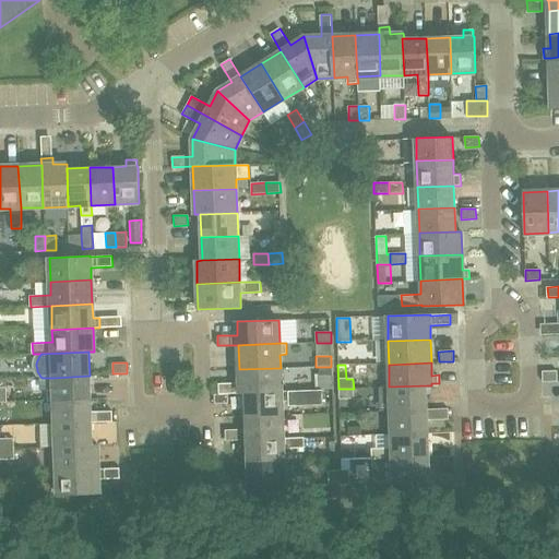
[(281,368),(239,369),(239,382),(218,382),(218,393),(227,393),(239,392),(239,394),(245,393),(245,392),(281,390),(281,368)]
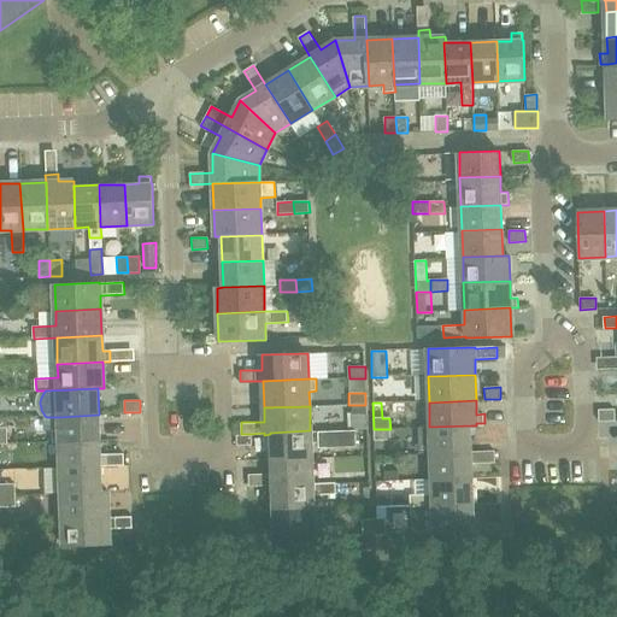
[(598,410),(598,422),(615,421),(613,410),(598,410)]
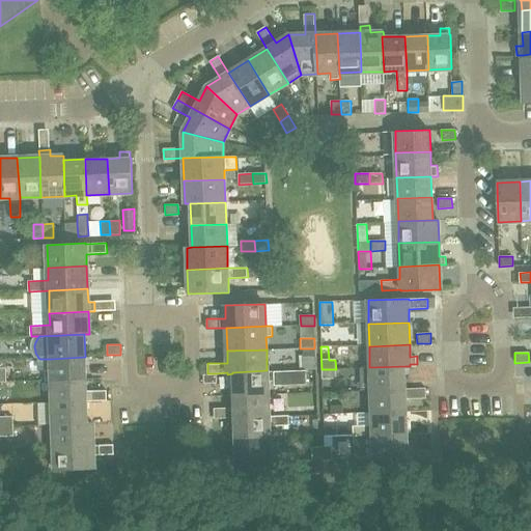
[(85,379),(85,357),(51,359),(52,370),(46,370),(46,380),(52,380),(85,379)]
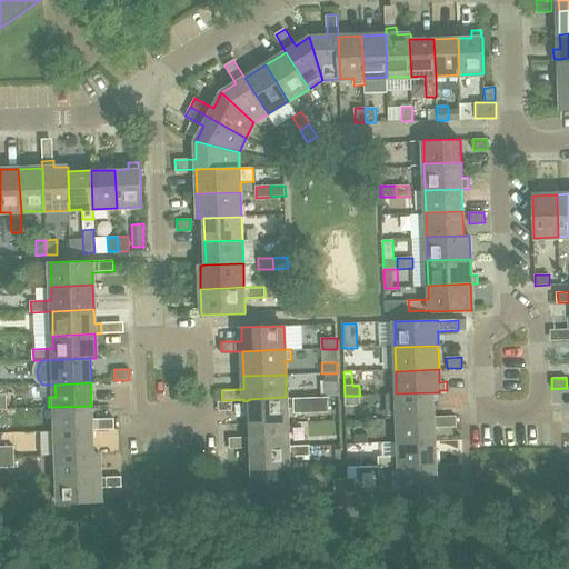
[(326,382),(323,396),(338,397),(337,383),(326,382)]
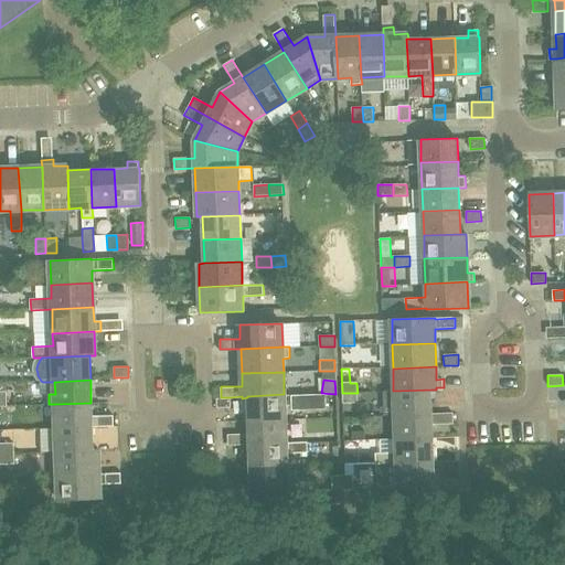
[(384,415),(394,414),(432,413),(432,390),(393,391),(383,391),(384,415)]
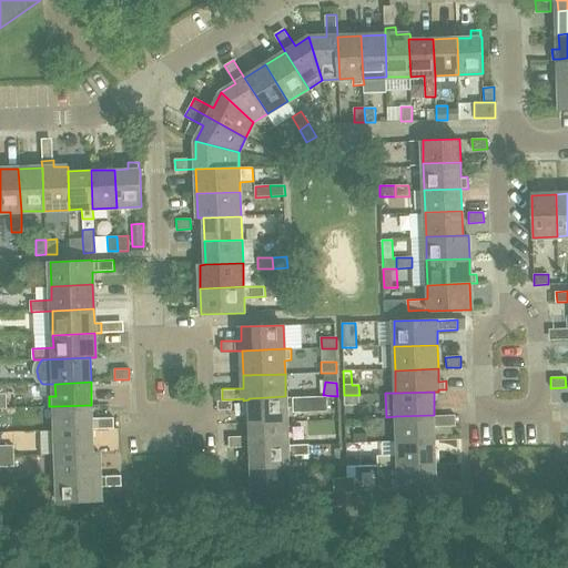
[(359,395),(344,395),(344,406),(359,405),(359,395)]
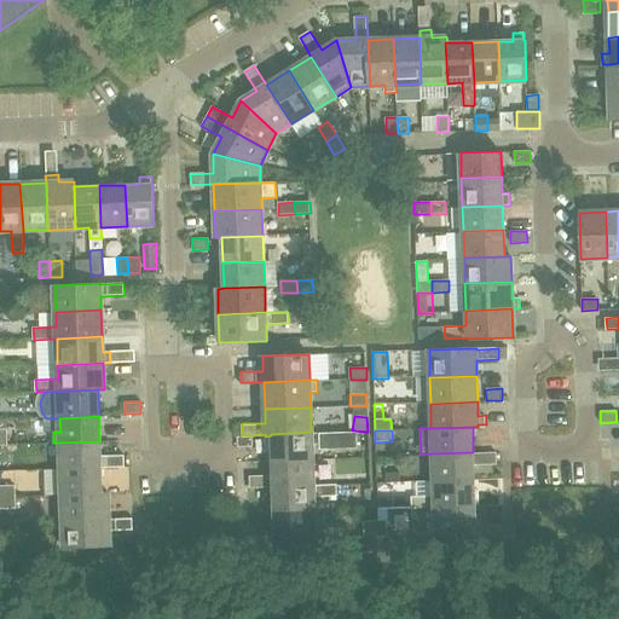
[(272,461),(312,461),(311,432),(271,434),(271,435),(272,461)]
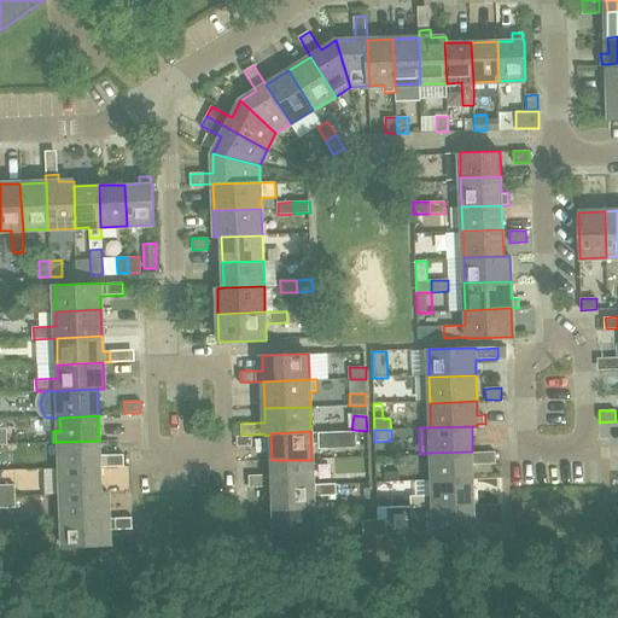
[(334,432),(319,433),(319,449),(334,448),(357,448),(356,432),(334,432)]
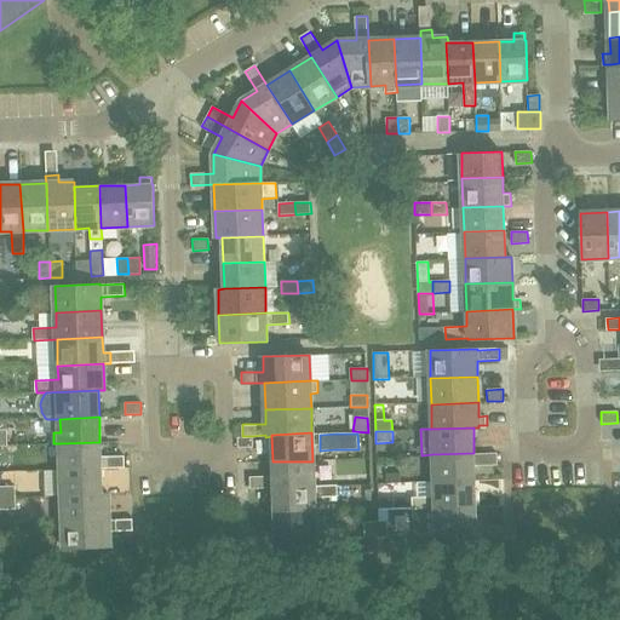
[(252,436),(242,436),(237,436),(237,446),(252,446),(252,436)]
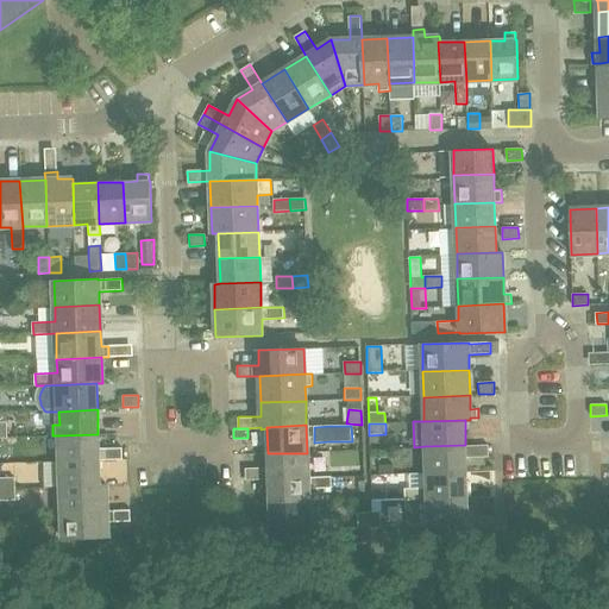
[(60,435),(61,463),(99,460),(123,459),(121,449),(99,449),(98,434),(60,435)]
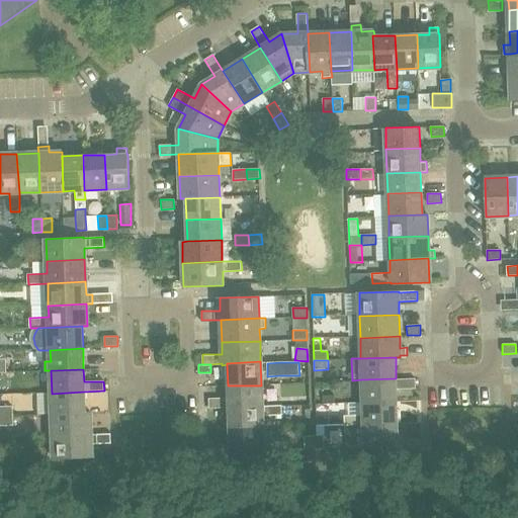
[(361,379),(362,403),(397,402),(397,389),(416,389),(415,378),(396,378),(361,379)]
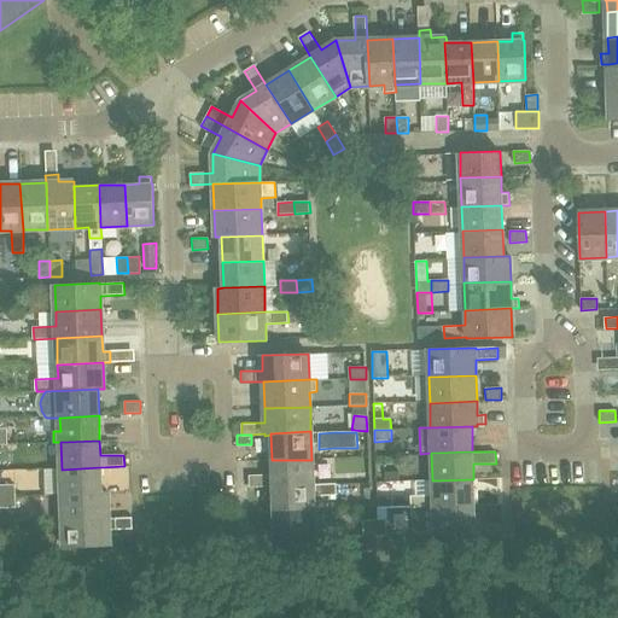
[(312,484),(312,460),(272,460),(272,487),(312,484)]
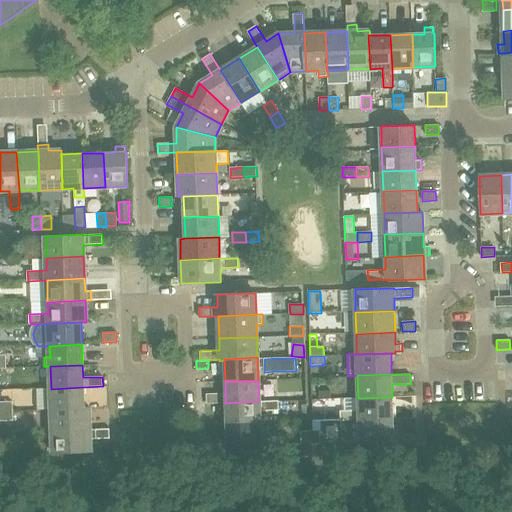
[(51,389),(52,408),(84,407),(83,387),(51,389)]
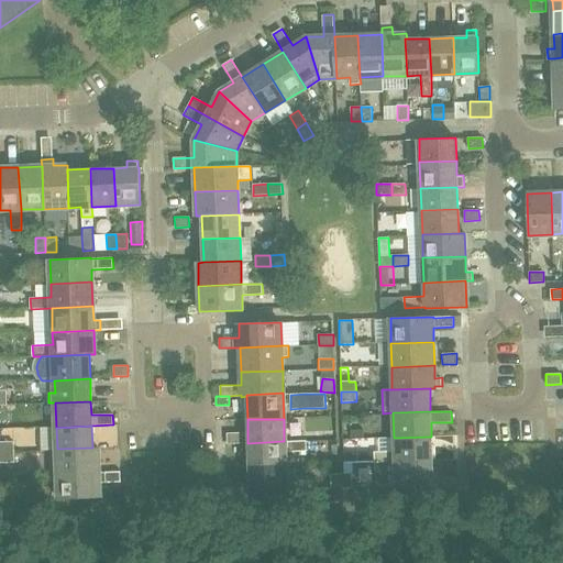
[(351,430),(351,439),(364,439),(364,430),(351,430)]
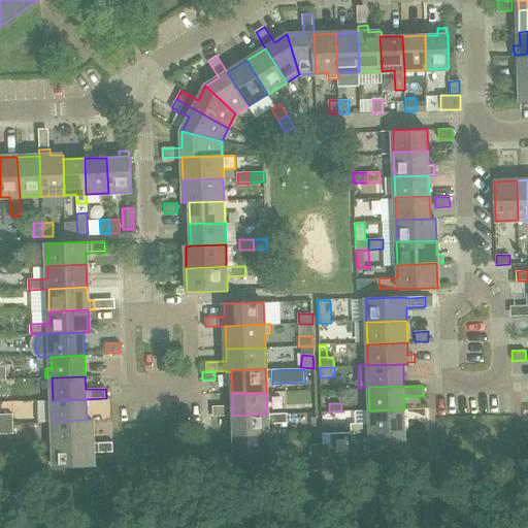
[(226,405),(212,406),(213,416),(227,416),(226,405)]
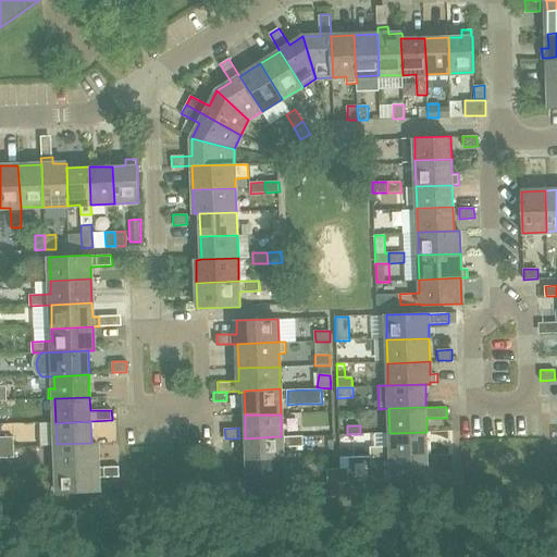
[(370,458),(391,457),(428,456),(426,432),(390,433),(390,446),(369,446),(370,458)]
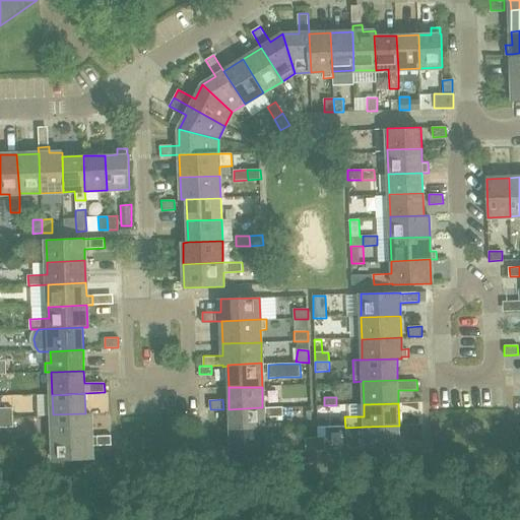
[(0,407),(0,417),(13,417),(13,407),(0,407)]
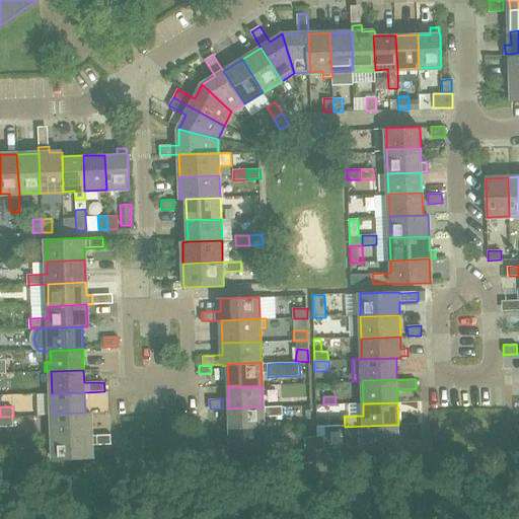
[(281,406),(262,406),(228,409),(229,431),(263,430),(263,417),(282,417),(281,406)]
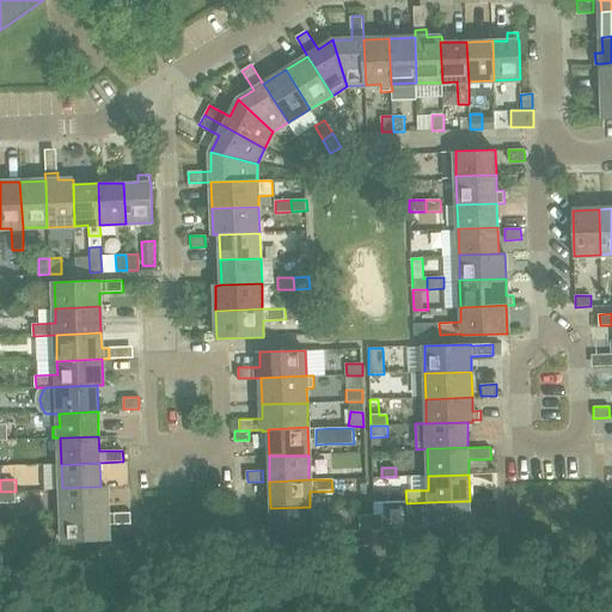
[(62,488),(63,515),(108,513),(106,487),(101,487),(62,488)]
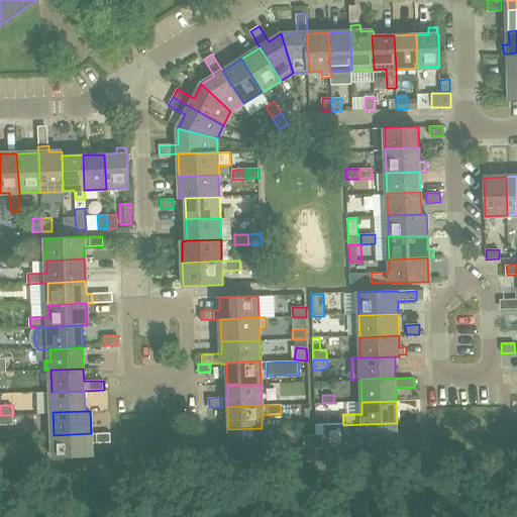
[(0,425),(14,424),(13,415),(0,415),(0,425)]
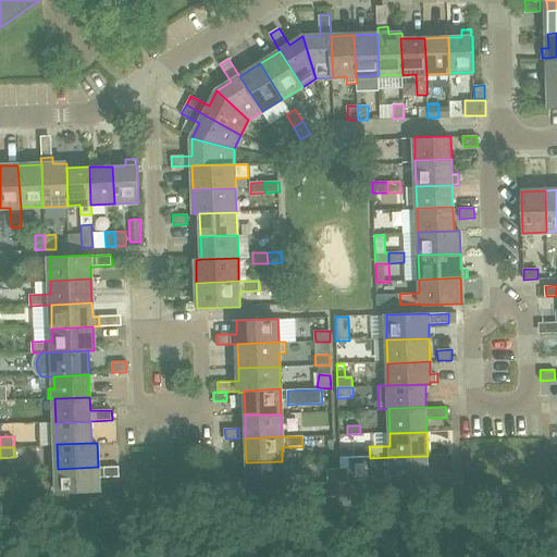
[(420,481),(428,480),(428,456),(391,457),(391,480),(371,481),(372,497),(420,495),(420,481)]
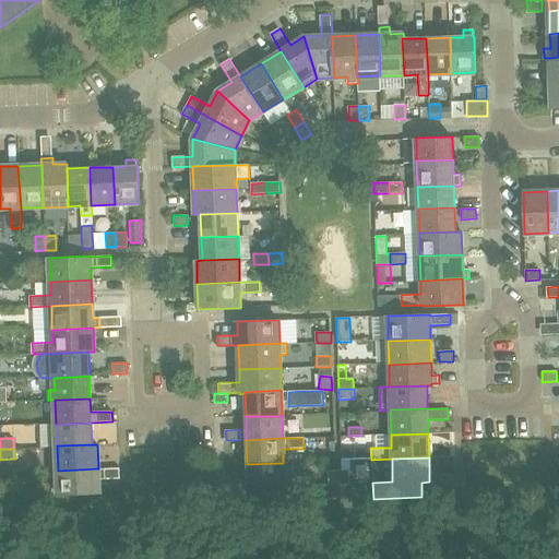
[(349,460),(341,461),(341,471),(349,471),(351,471),(349,460)]
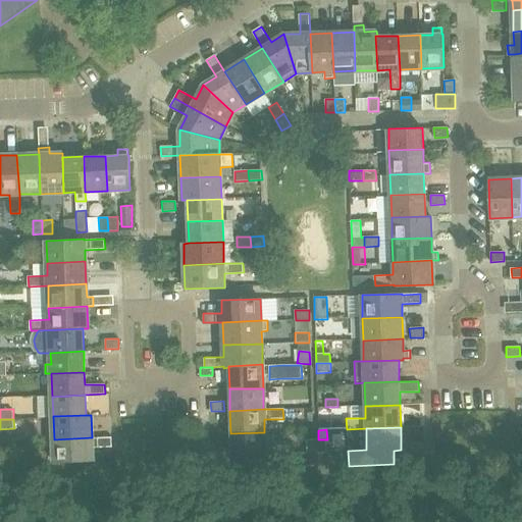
[(264,432),(230,433),(230,456),(265,455),(264,432)]
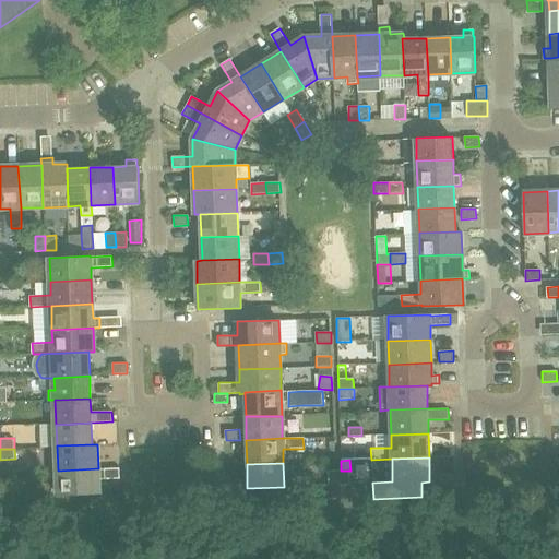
[(119,468),(98,468),(58,471),(59,496),(99,495),(99,479),(120,479),(119,468)]
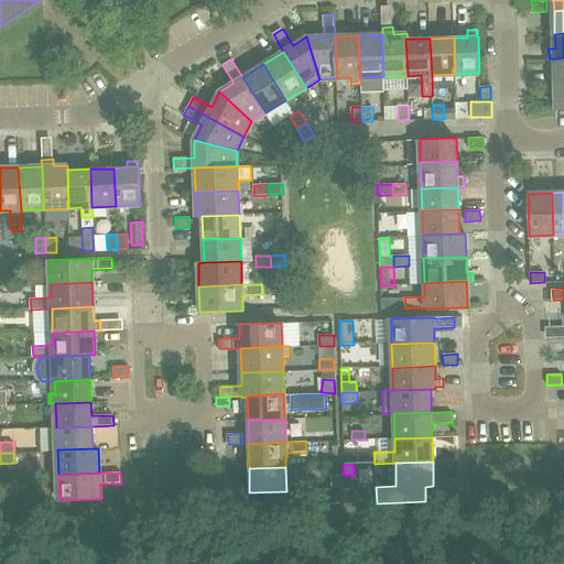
[(343,502),(343,489),(343,475),(331,475),(332,489),(321,490),(321,505),(343,502)]
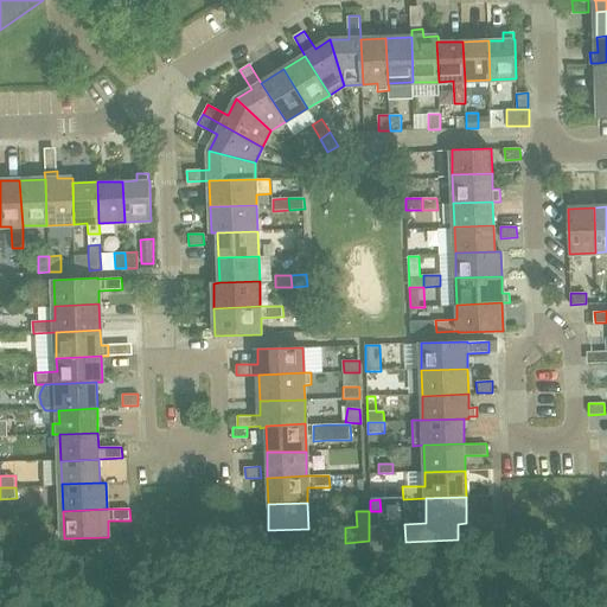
[(370,511),(369,511),(369,526),(379,526),(379,511),(370,511)]
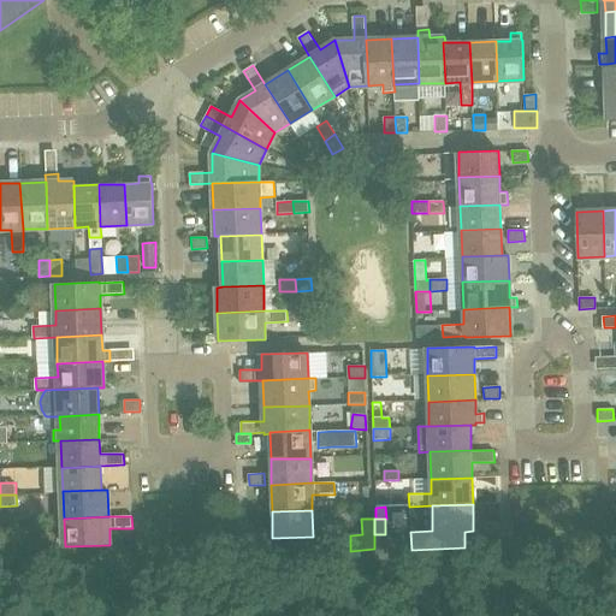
[(377,537),(377,557),(397,557),(396,537),(377,537)]
